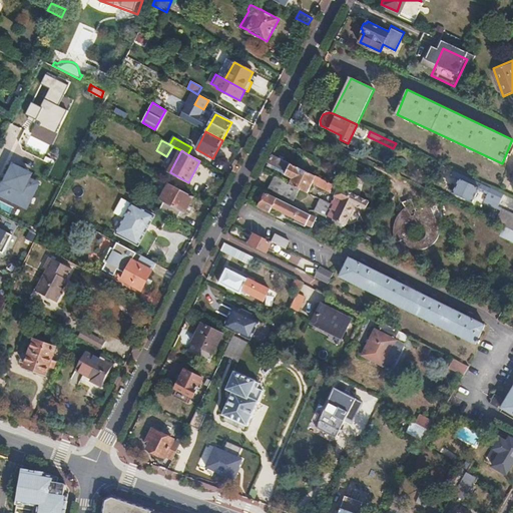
[(272,154),(268,163),(269,163),(275,166),(274,169),(294,179),(291,184),(300,189),(308,192),(313,183),(317,184),(317,186),(325,190),(329,182),(272,154)]
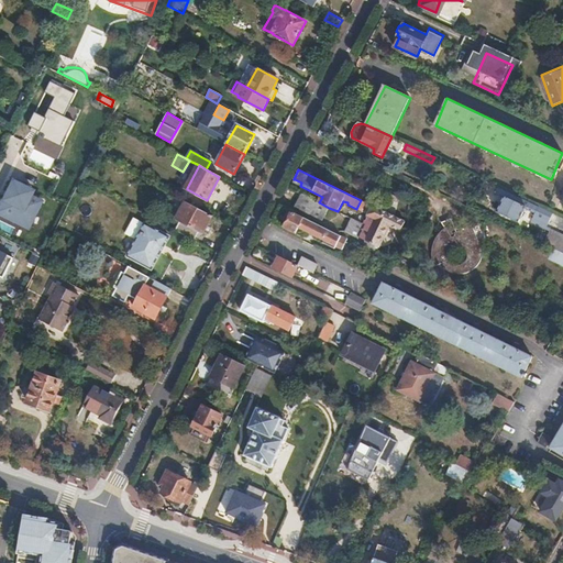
[(40,191),(18,180),(9,198),(6,198),(0,209),(0,217),(33,233),(50,201),(37,196),(40,191)]
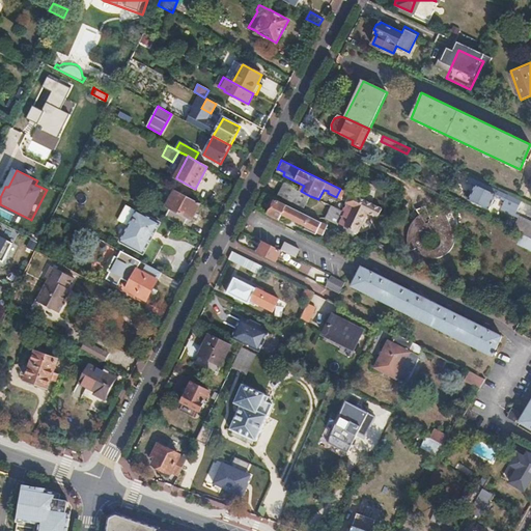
[(497,190),(479,182),(478,185),(476,185),(469,199),(490,210),(497,195),(496,194),(497,190)]
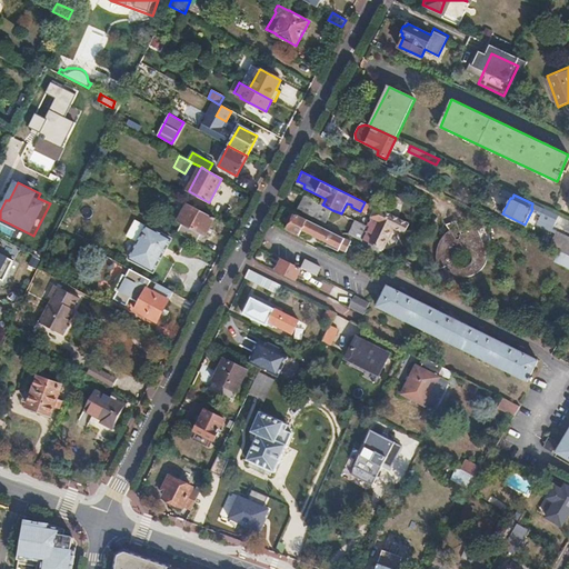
[(332,210),(322,205),(305,196),(298,209),(326,223),(332,210)]
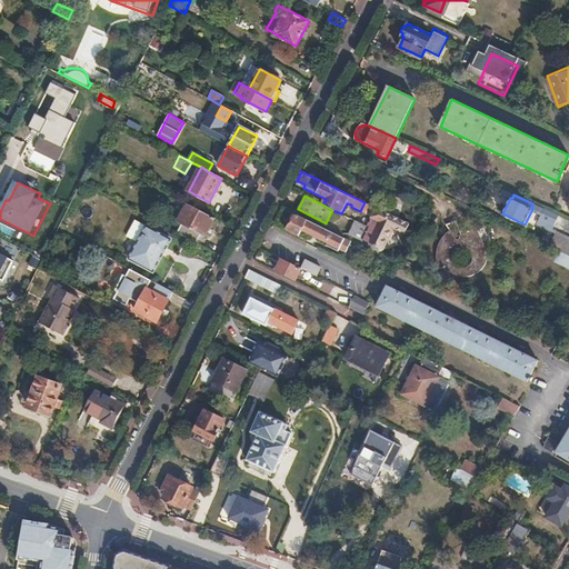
[(375,208),(366,226),(368,228),(362,239),(382,250),(392,229),(403,235),(409,225),(375,208)]
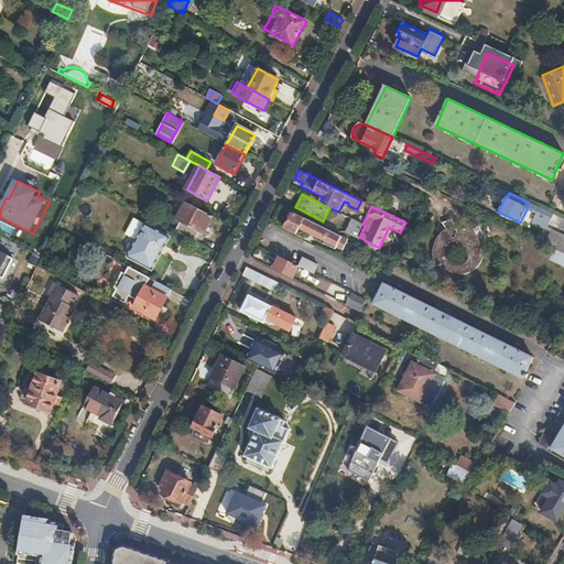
[(188,226),(183,236),(197,243),(213,216),(195,207),(186,224),(188,226)]
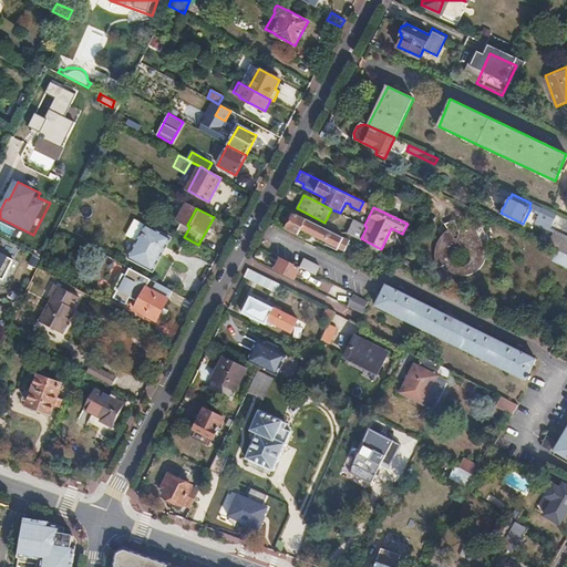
[(542,214),(552,218),(554,214),(545,208),(542,214)]
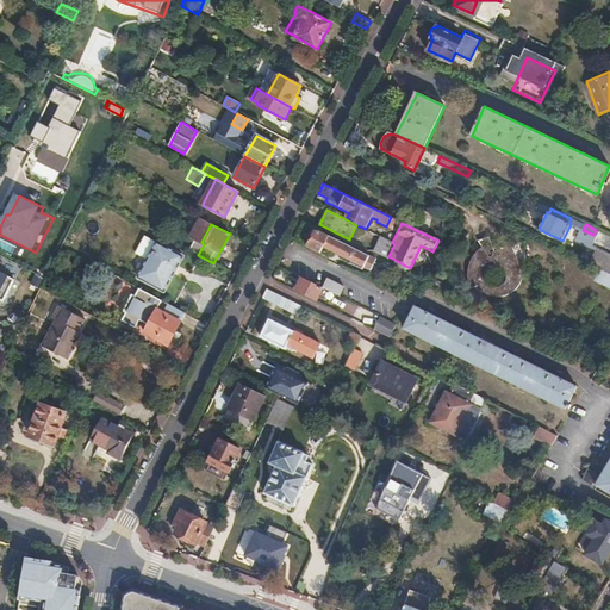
[(309,247),(321,253),(324,247),(329,236),(317,230),(309,247)]
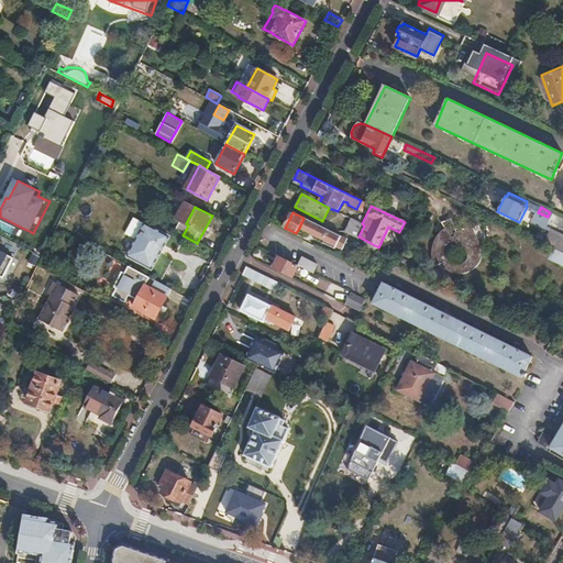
[(438,222),(443,229),(439,234),(435,240),(433,247),(433,253),(433,258),(437,266),(443,263),(448,267),(453,272),(459,273),(463,273),(470,269),(475,266),(479,263),(484,255),(485,247),(486,244),(485,239),(485,234),(483,232),(479,234),(471,217),(459,223),(460,227),(455,228),(450,216),(438,222)]
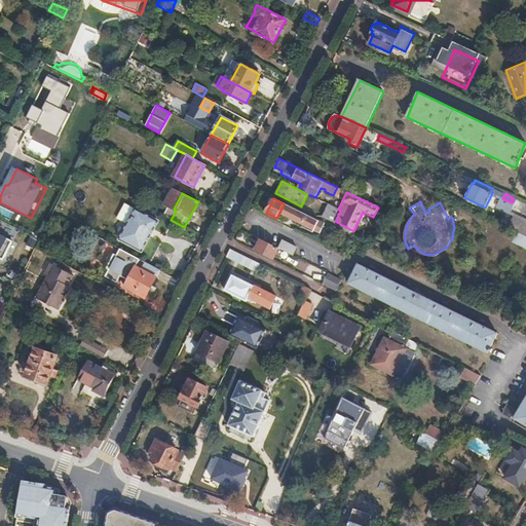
[(284,203),(279,213),(303,225),(302,227),(312,232),(313,231),(318,233),(324,224),(318,221),(284,203)]
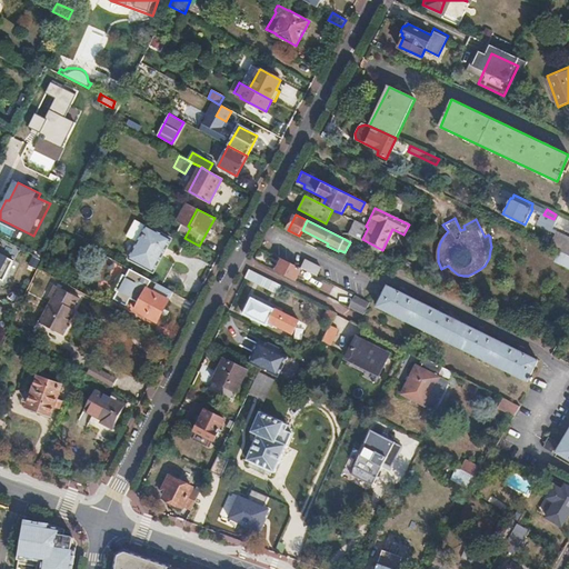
[(368,228),(366,226),(355,221),(349,235),(361,240),(362,239),(368,228)]
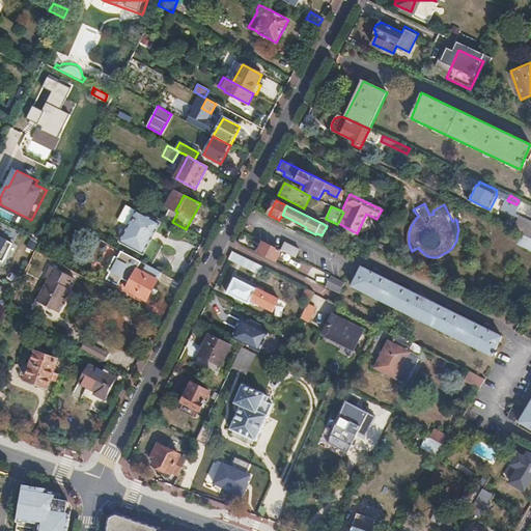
[(135,210),(118,241),(142,253),(159,223),(135,210)]
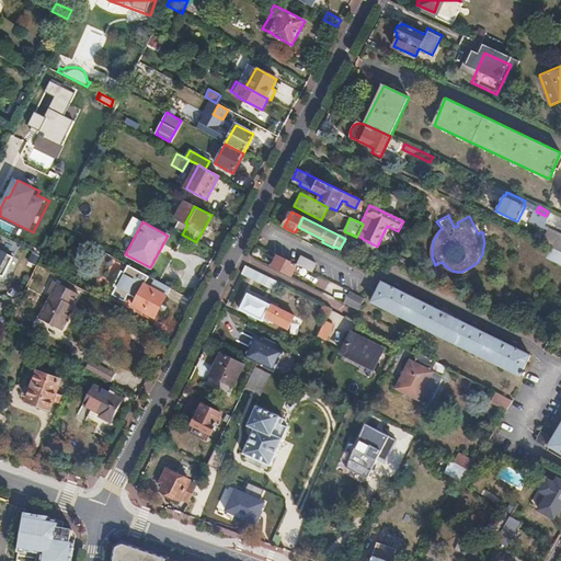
[(560,235),(549,229),(542,242),(557,249),(560,242),(560,235)]
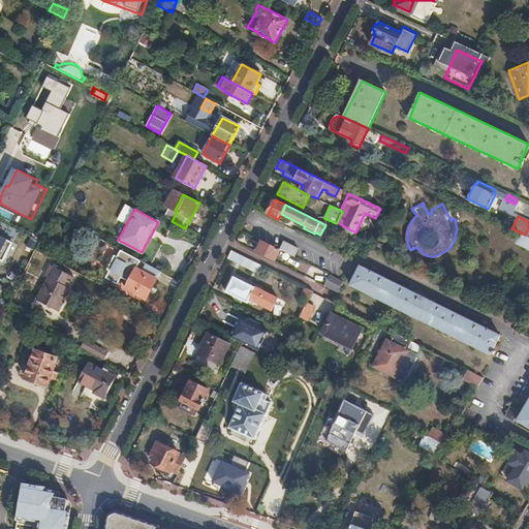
[(528,236),(525,235),(511,228),(528,237),(528,236)]
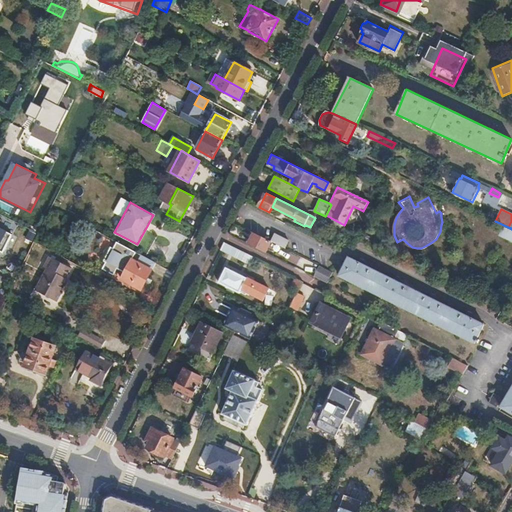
[(5,245),(11,233),(0,227),(0,243),(1,243),(5,245)]
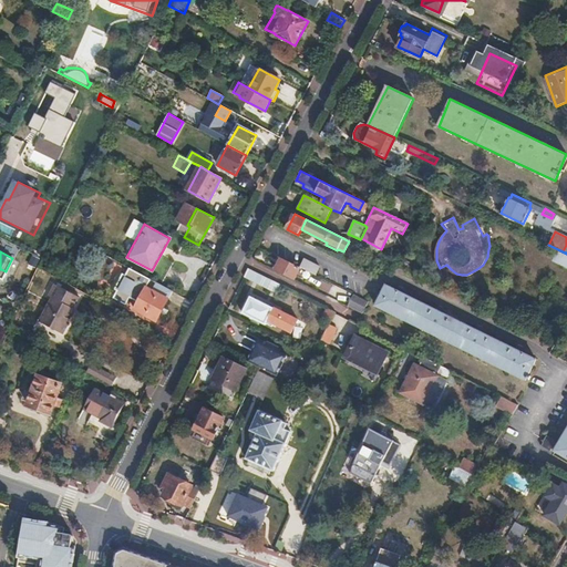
[(300,267),(281,258),(276,269),(295,279),(300,267)]
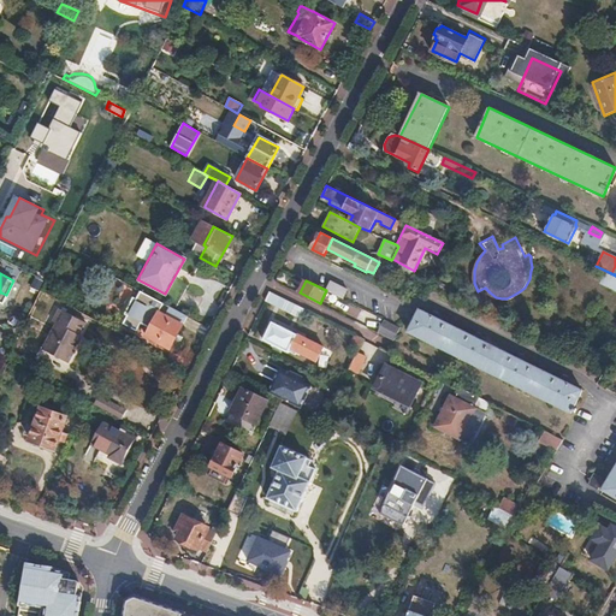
[(331,282),(326,290),(343,298),(348,290),(331,282)]
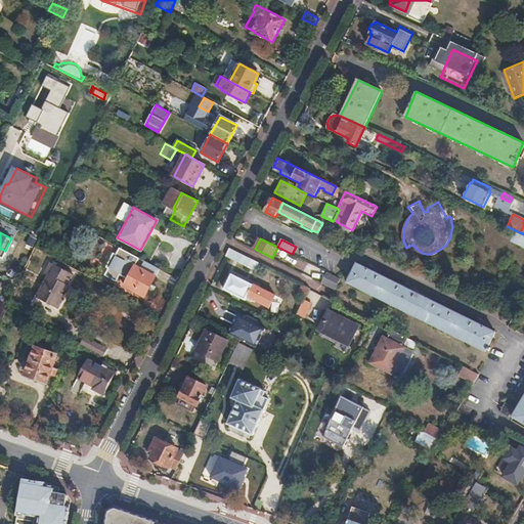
[(104,275),(112,280),(127,252),(119,248),(116,255),(113,253),(105,268),(107,269),(104,275)]
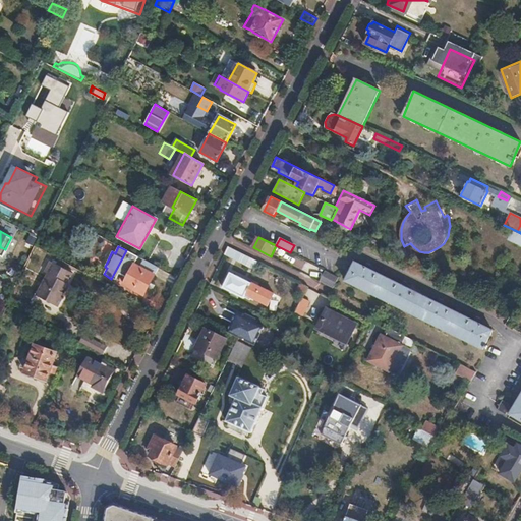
[(227,247),(224,253),(248,267),(251,259),(227,247)]
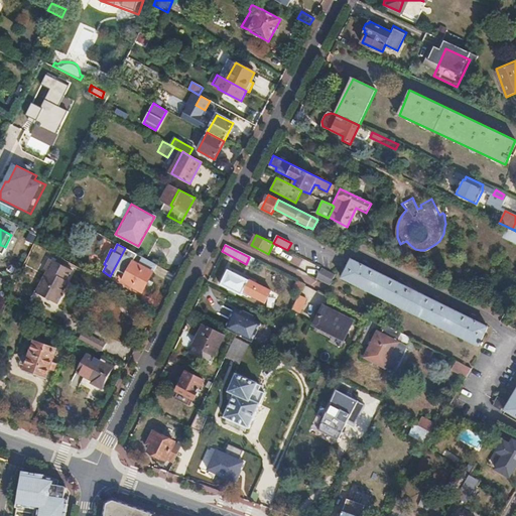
[(125,248),(110,276),(113,277),(115,273),(116,271),(125,276),(124,278),(122,281),(141,292),(156,265),(125,248)]
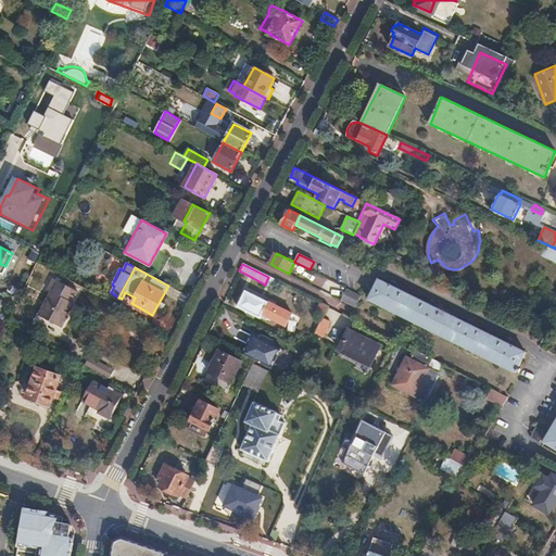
[(62,327),(72,310),(68,307),(72,302),(77,291),(52,278),(47,289),(50,291),(38,313),(38,315),(62,327)]
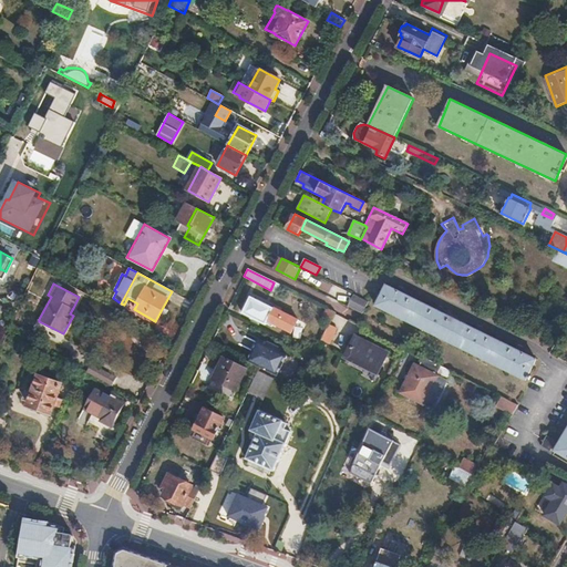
[(387,286),(375,306),(525,380),(535,360),(523,354),(525,350),(517,346),(515,350),(485,334),(486,331),(478,327),(476,330),(445,315),(446,310),(439,306),(435,310),(406,296),(409,291),(399,286),(397,290),(387,286)]
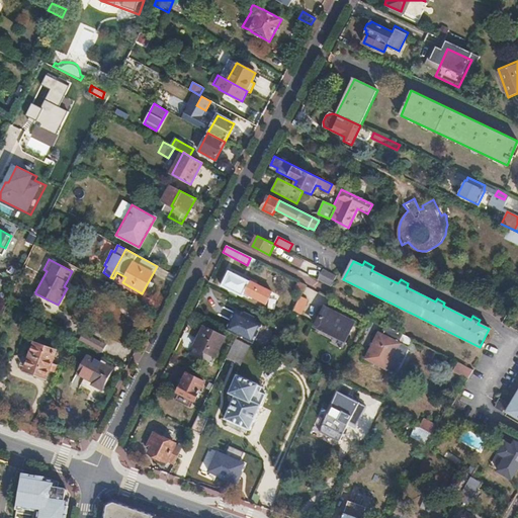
[(336,275),(325,270),(321,278),(332,283),(336,275)]
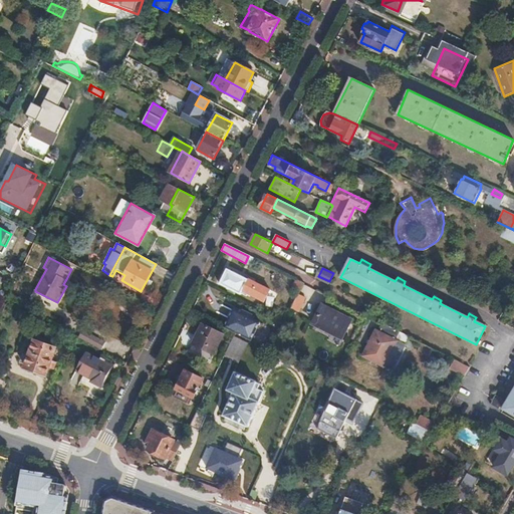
[(227,269),(220,284),(240,294),(241,293),(246,295),(247,293),(264,301),(269,290),(227,269)]
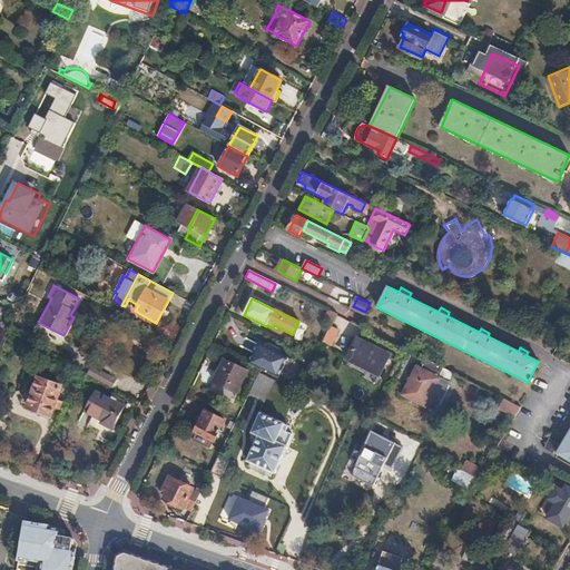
[(328,326),(322,341),(331,345),(337,331),(328,326)]
